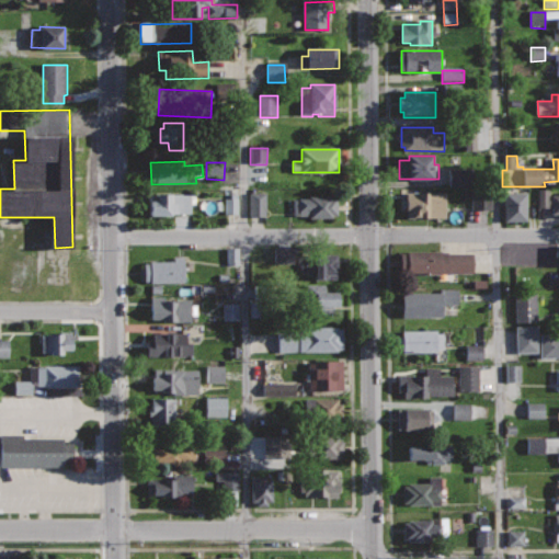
[(451,190),(472,190),(472,173),(451,172),(451,190)]
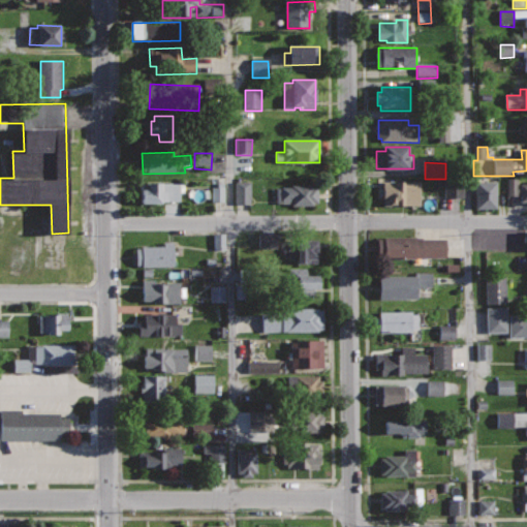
[(424,182),(407,182),(407,179),(379,178),(379,204),(385,204),(385,207),(424,207),(424,182)]
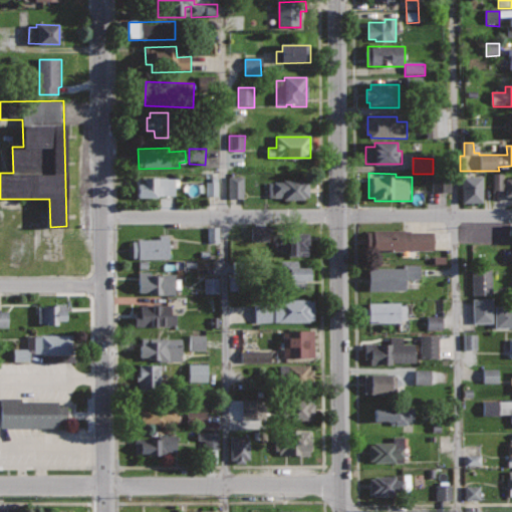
[(511,180),(505,180),(505,174),(495,175),(495,191),(508,190),(508,197),(511,196),(511,180)]
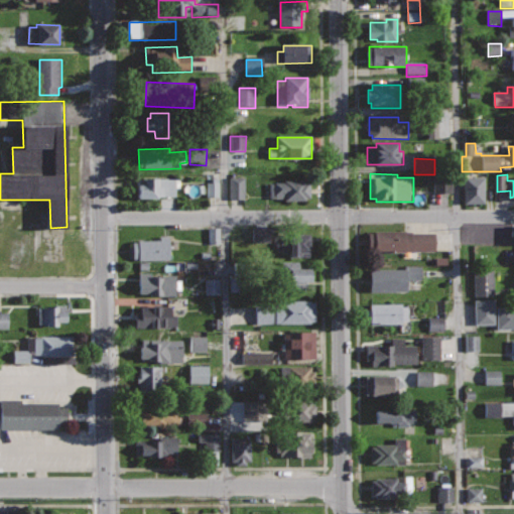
[(434,196),(452,196),(452,177),(433,178),(434,196)]
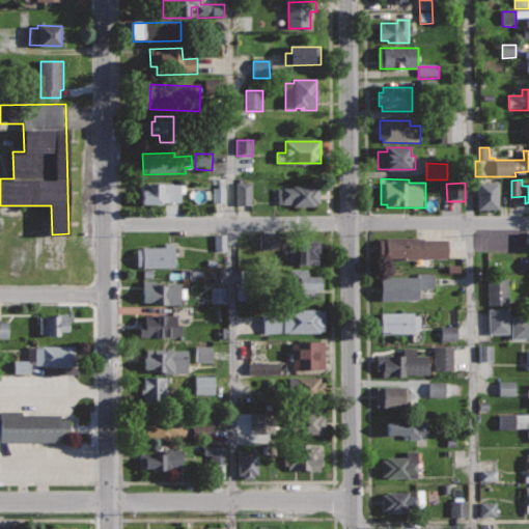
[(183,185),(145,185),(145,191),(142,191),(142,204),(183,204),(183,185)]
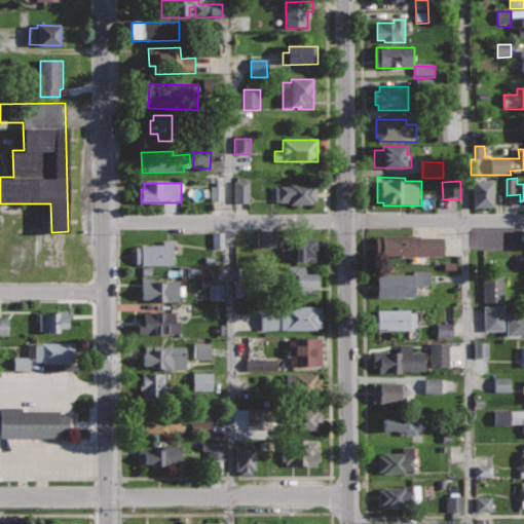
[(251,183),(234,183),(234,204),(250,206),(251,183)]
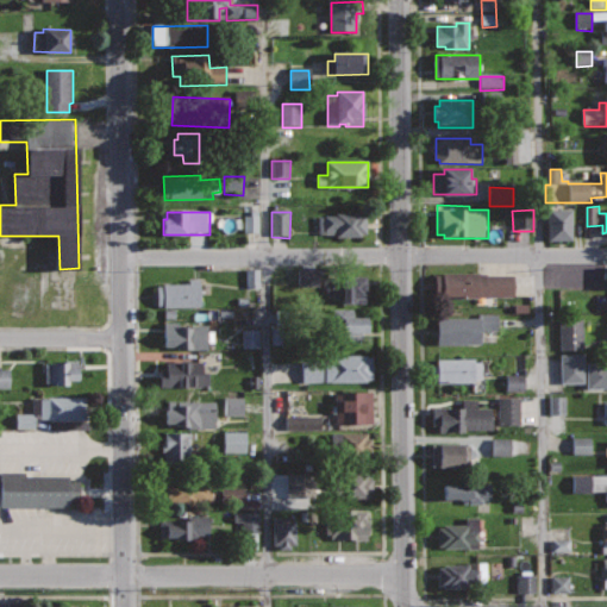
[(362,212),(337,213),(337,216),(319,217),(320,235),(338,233),(338,238),(362,237),(362,233),(368,233),(368,217),(362,217),(362,212)]
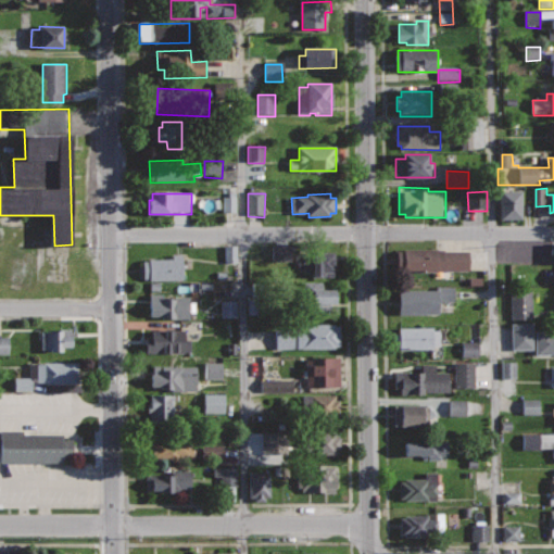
[(521,193),(501,193),(501,224),(521,224),(521,193)]
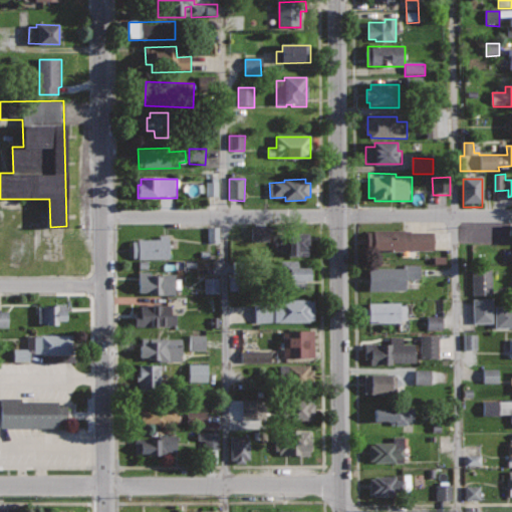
[(207,198),(219,199),(219,185),(208,184),(207,198)]
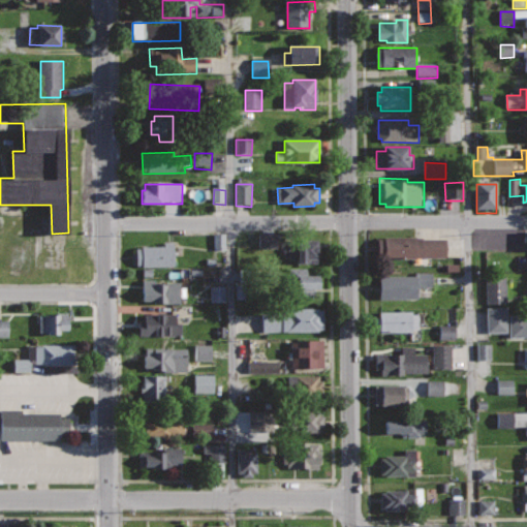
[(318,242),(298,243),(297,234),(282,234),(283,253),(289,252),(289,260),(298,260),(298,265),(318,264),(318,242)]
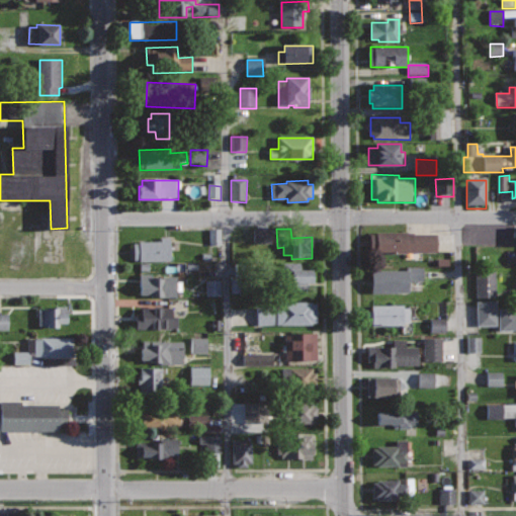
[(210,247),(222,248),(222,231),(210,231),(210,247)]
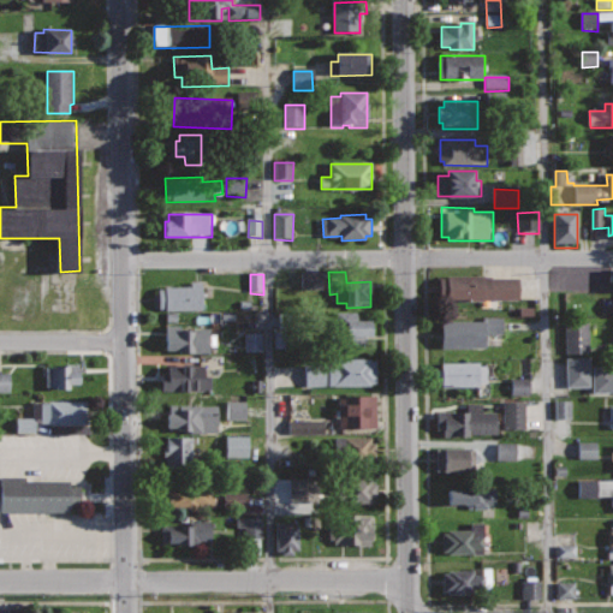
[(302,274),(302,292),(323,292),(323,274),(302,274)]
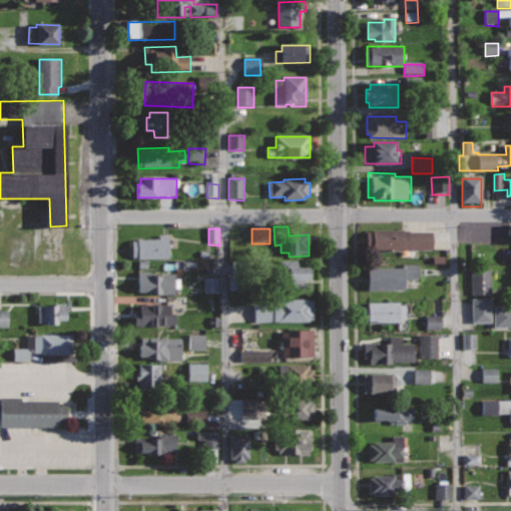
[(412,231),(368,232),(369,251),(434,249),(434,233),(412,233),(412,231)]
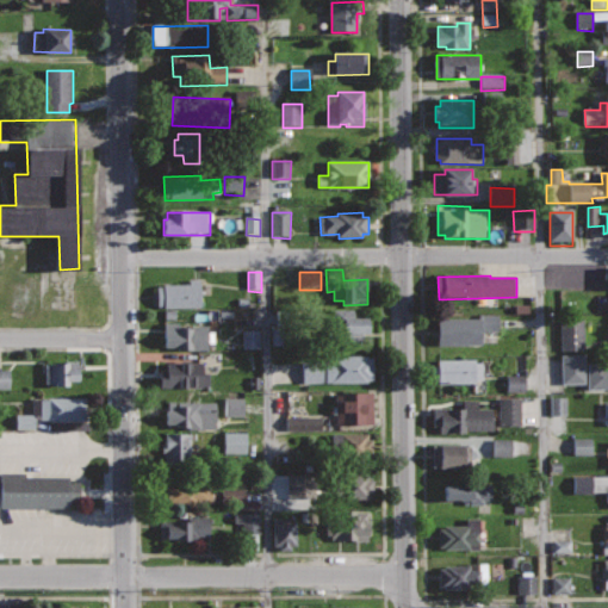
[(202,280),(191,280),(191,285),(159,286),(159,309),(203,306),(202,280)]
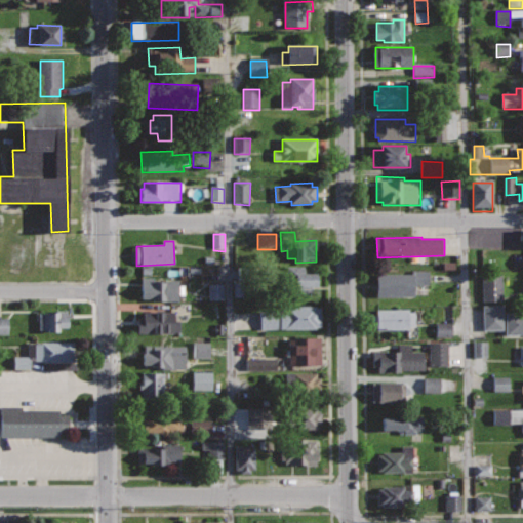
[(306,268),(287,269),(287,294),(319,294),(319,275),(306,275),(306,268)]
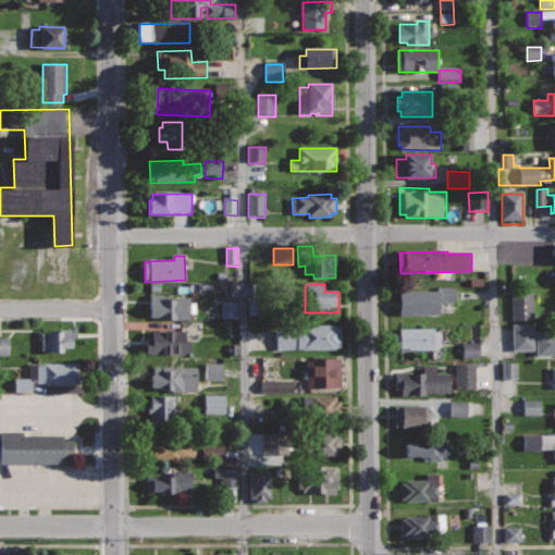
[(457,290),(439,290),(439,292),(401,292),(401,317),(442,316),(442,304),(457,304),(457,290)]
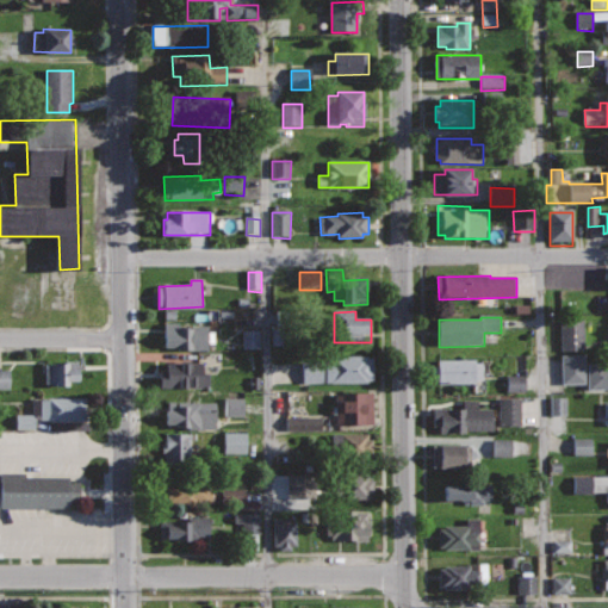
[(562,354),(585,354),(585,322),(560,323),(562,354)]
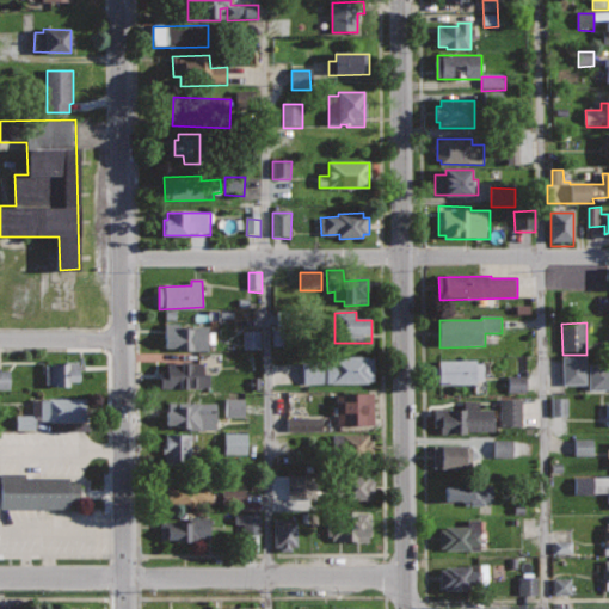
[(210,327),(182,328),(182,324),(166,324),(166,349),(179,349),(179,352),(210,351),(210,327)]
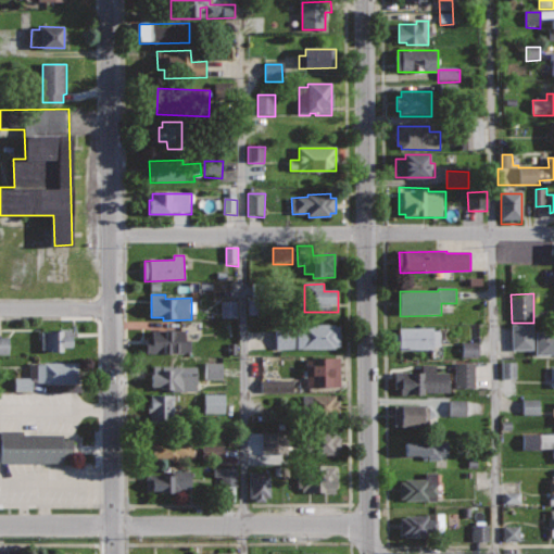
[(237,303),(222,304),(223,320),(238,320),(237,303)]
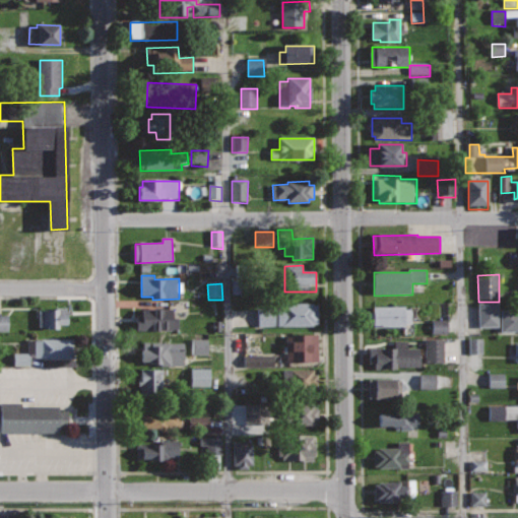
[(318,303),(277,304),(278,310),(259,310),(259,326),(318,326),(318,303)]
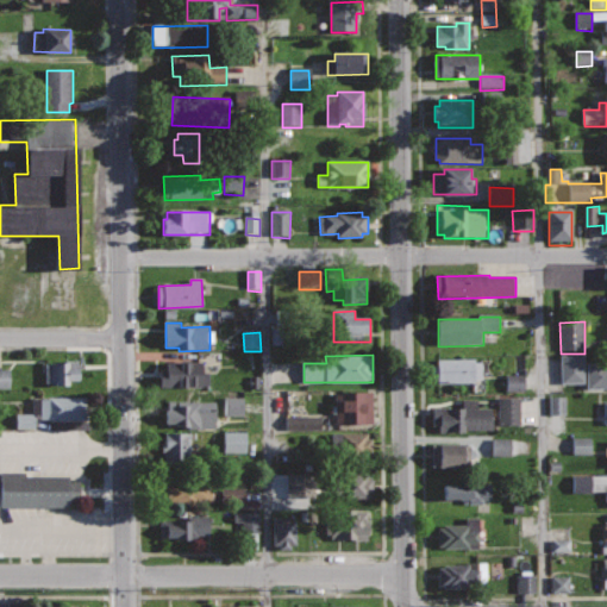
[(561,357),(561,386),(584,386),(584,357),(561,357)]
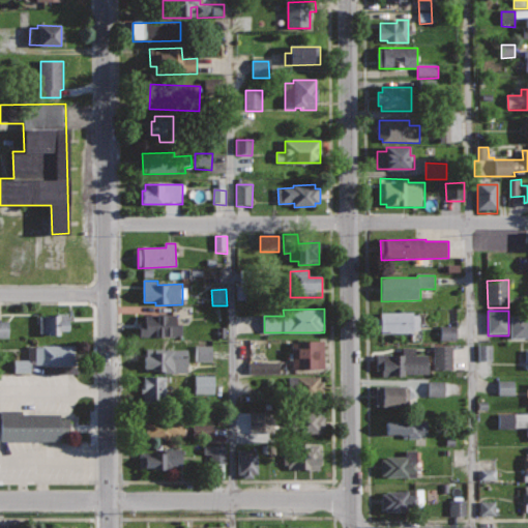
[(414,313),(381,314),(381,334),(421,333),(420,316),(414,316),(414,313)]
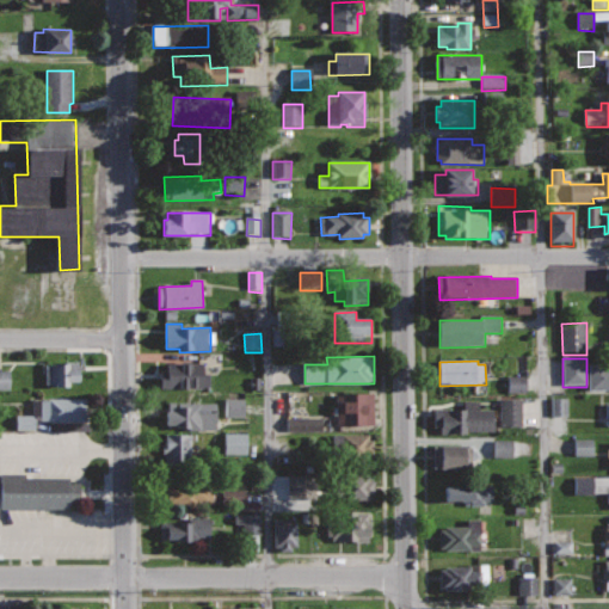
[(80,362),(45,363),(45,386),(72,386),(71,382),(81,382),(80,362)]
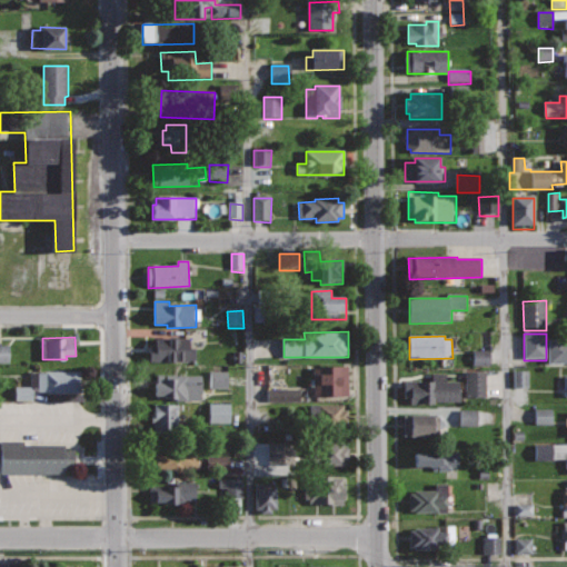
[(190,339),(156,339),(156,345),(150,345),(150,362),(197,362),(197,349),(190,349),(190,339)]
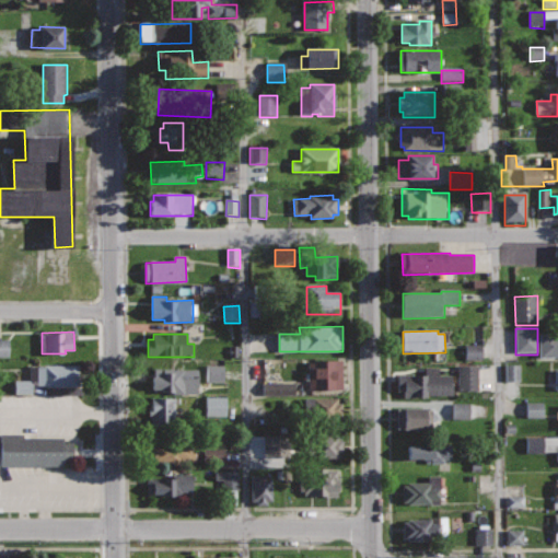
[(557,334),(541,335),(541,359),(557,358),(557,334)]
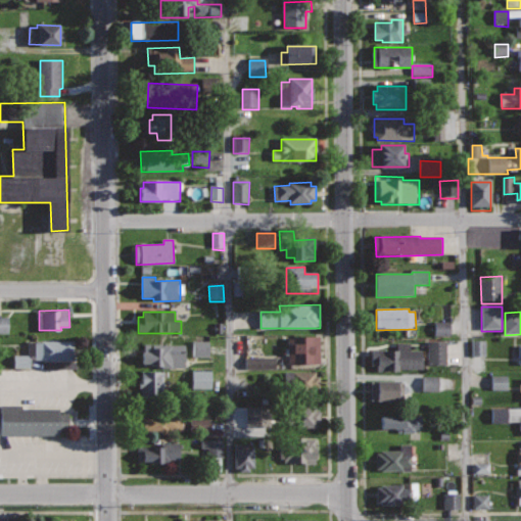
[(0,335),(9,336),(9,319),(0,319),(0,335)]
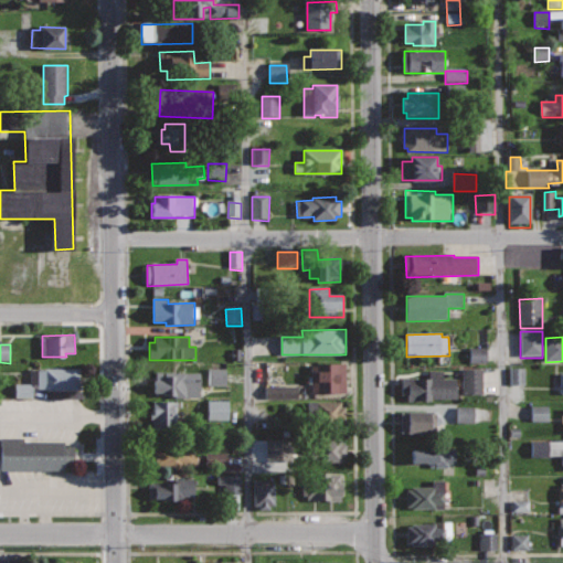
[(487,365),(488,350),(470,350),(470,365),(487,365)]
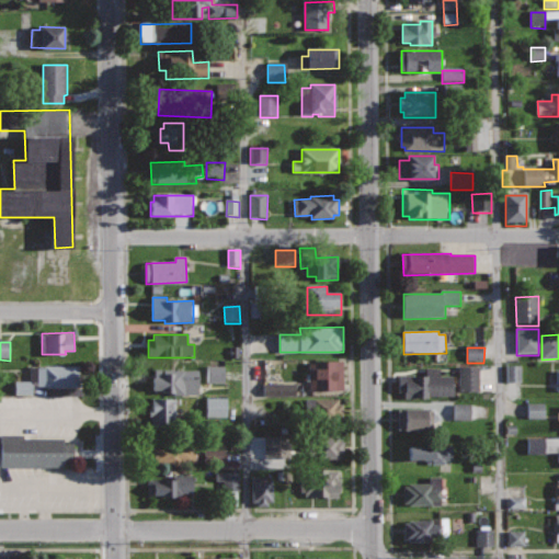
[(345,362),(310,362),(310,392),(345,391),(345,362)]
